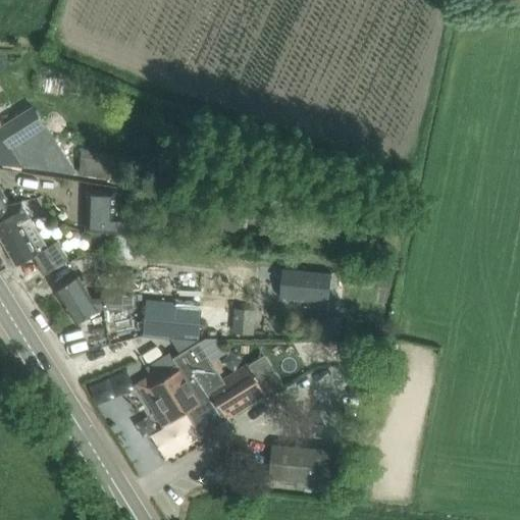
[(0,164),(71,172),(31,108),(0,127),(0,164)]
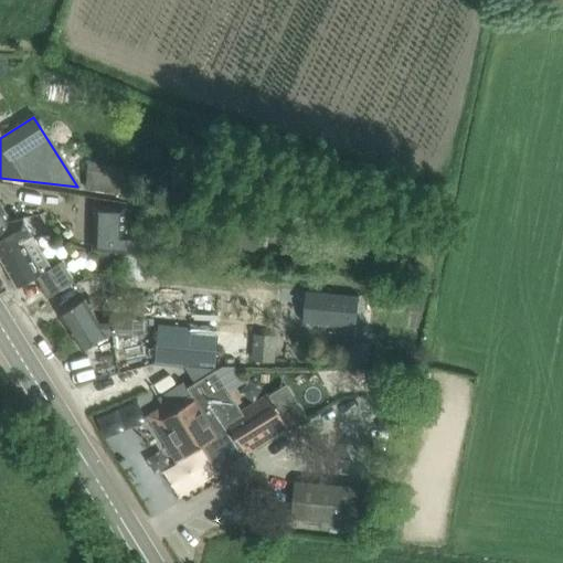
[(124,195),(128,169),(87,163),(84,190),(124,195)]
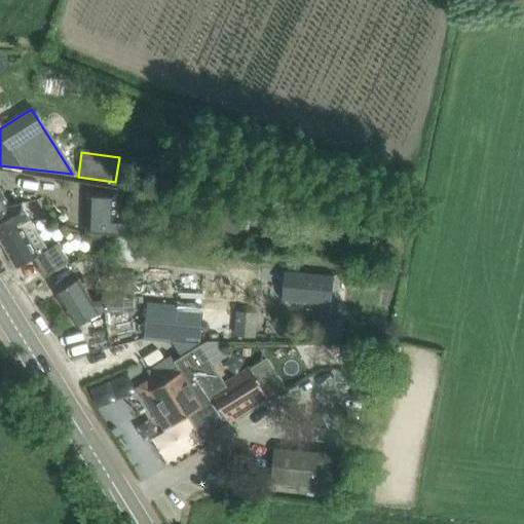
[(115,223),(115,198),(86,196),(85,238),(101,241),(129,244),(131,224),(115,223)]
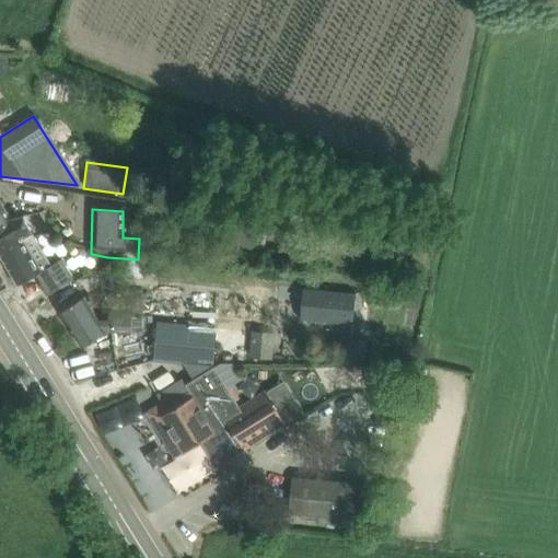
[(21,241),(31,235),(28,230),(21,218),(9,220),(8,219),(0,223),(0,250),(20,239),(21,241)]
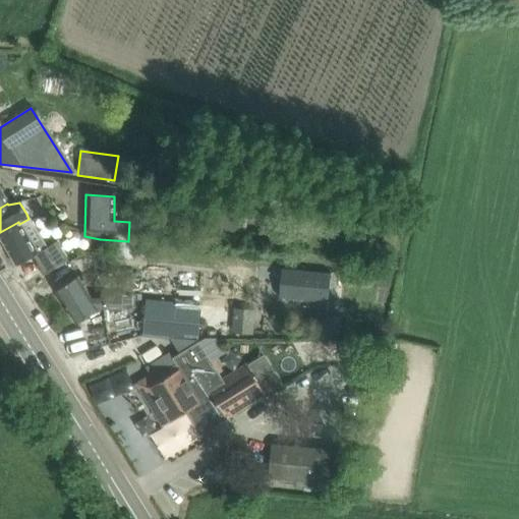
[(29,239),(19,224),(18,222),(0,232),(0,242),(6,252),(7,252),(16,268),(27,261),(19,245),(29,239)]
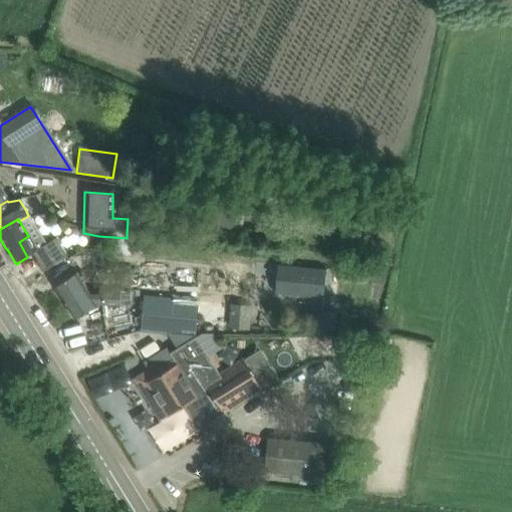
[(130,234),(128,254),(142,255),(143,235),(130,234)]
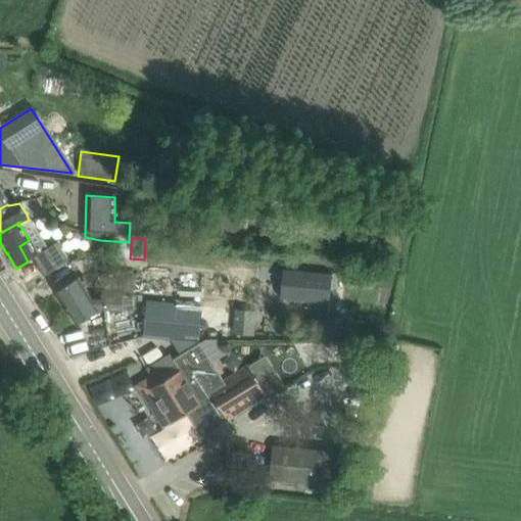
[(66,263),(55,244),(33,258),(43,276),(66,263)]
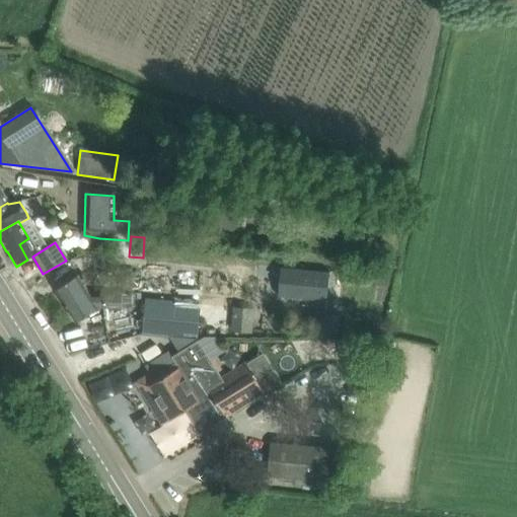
[(281,296),(321,299),(323,275),(283,272),(281,296)]
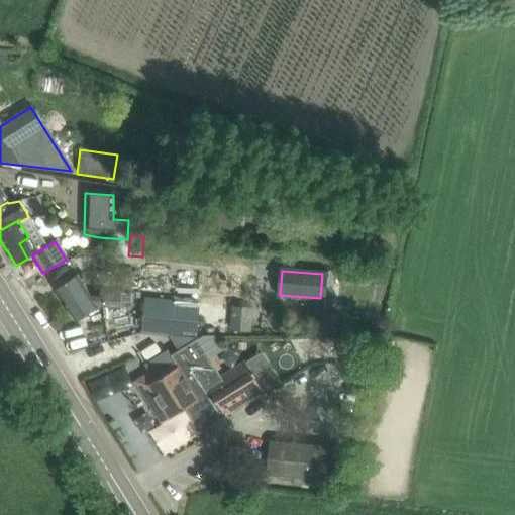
[(96,309),(119,310),(120,295),(88,295),(76,276),(54,290),(74,322),(96,309)]
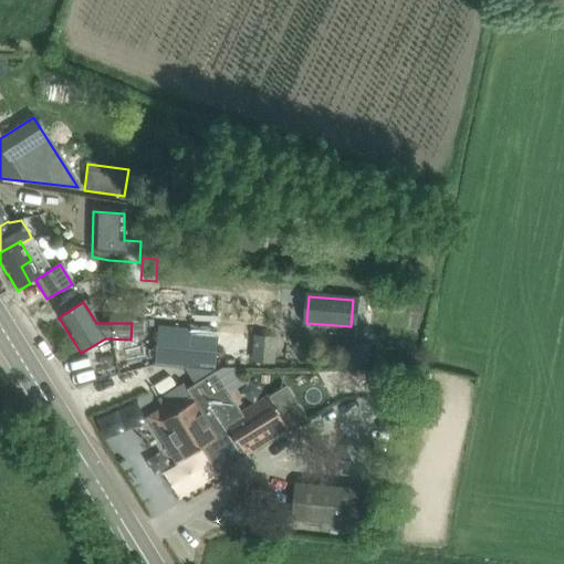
[(157,333),(155,361),(211,365),(213,337),(157,333)]
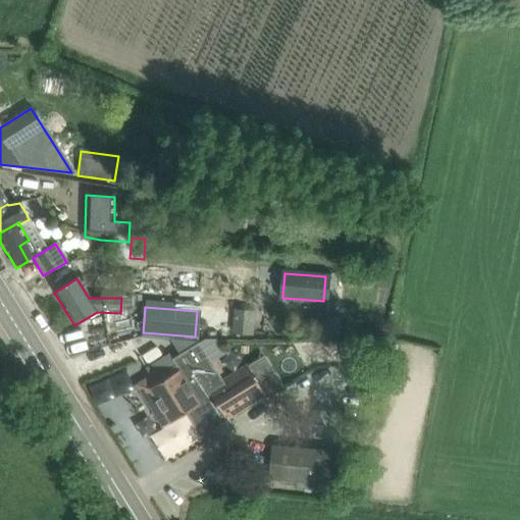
[(162,412),(217,377),(199,347),(179,359),(185,367),(177,371),(172,363),(149,377),(154,385),(148,390),(162,412)]
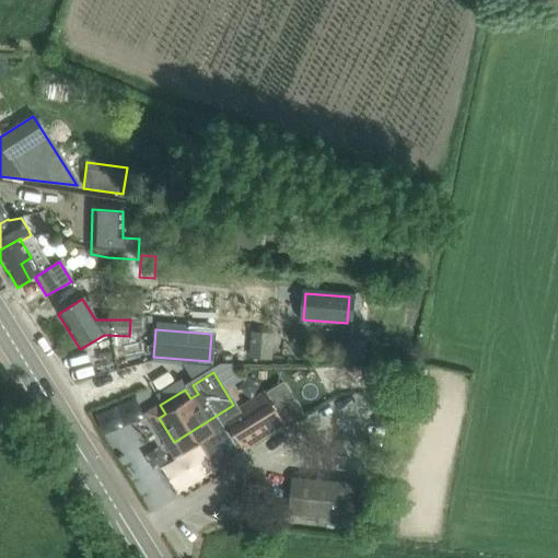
[(285,425),(266,393),(237,410),(233,405),(174,442),(181,454),(200,442),(214,466),(242,450),(243,451),(285,425)]
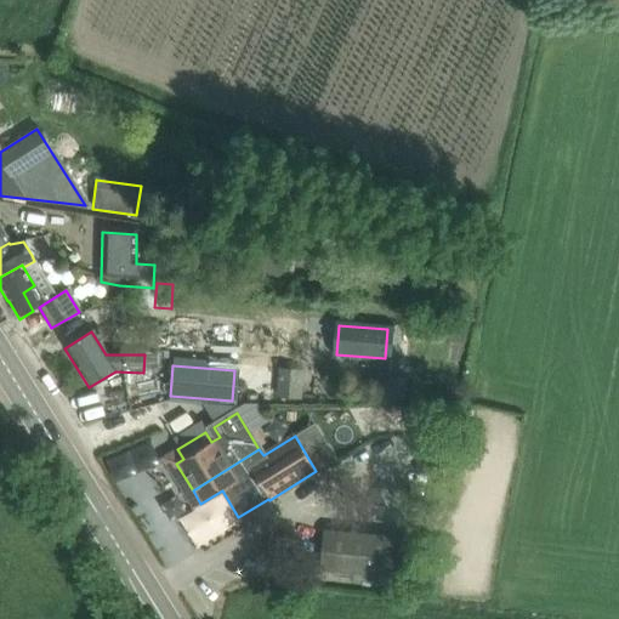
[(321,531),(318,574),(392,581),(397,538),(321,531)]
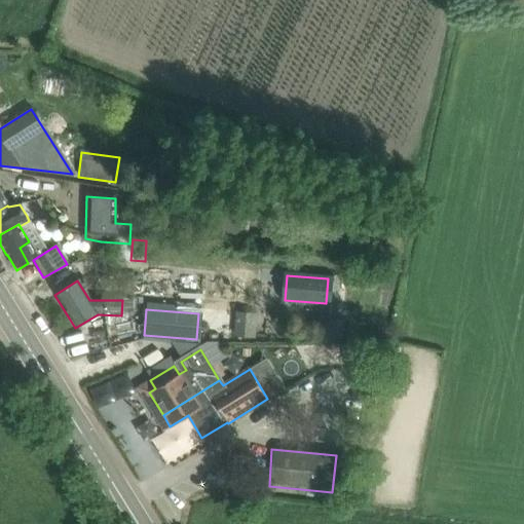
[(259,478),(253,477),(232,474),(230,490),(257,494),(259,478)]
